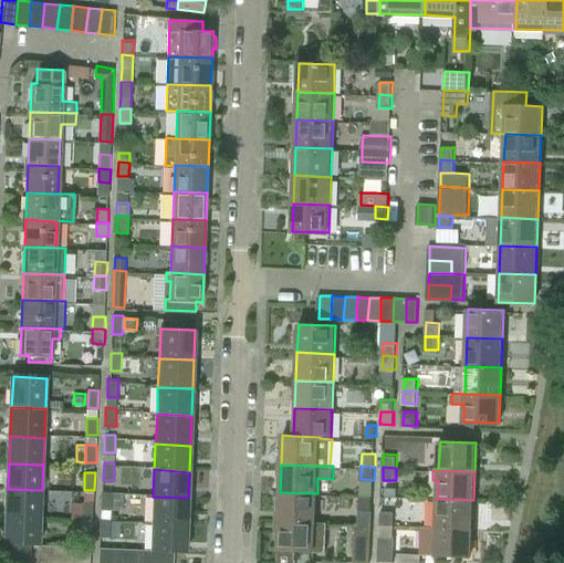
[(8,489),(7,515),(41,518),(42,490),(8,489)]
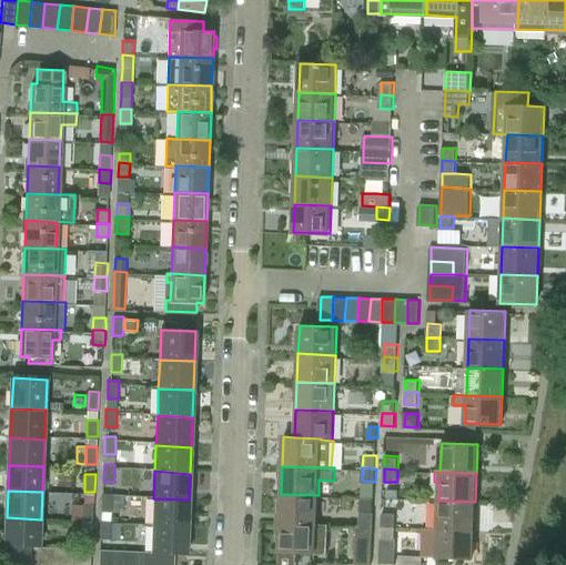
[(102,510),(123,511),(124,493),(103,492),(102,510)]
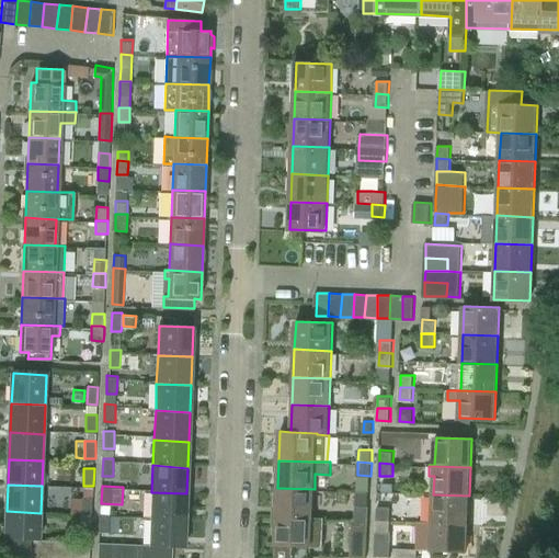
[(277,488),(276,515),(312,516),(315,489),(277,488)]
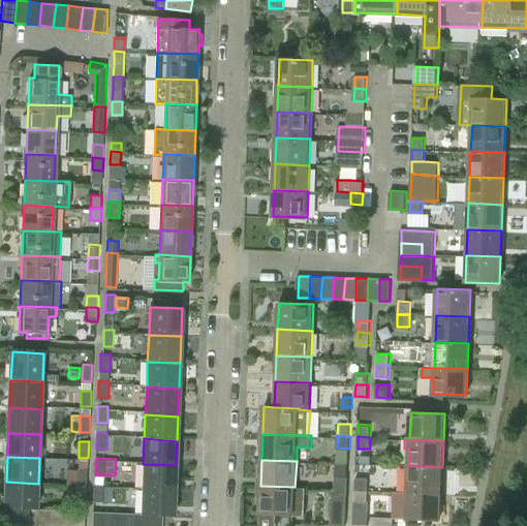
[(336,463),(336,476),(348,476),(349,463),(336,463)]
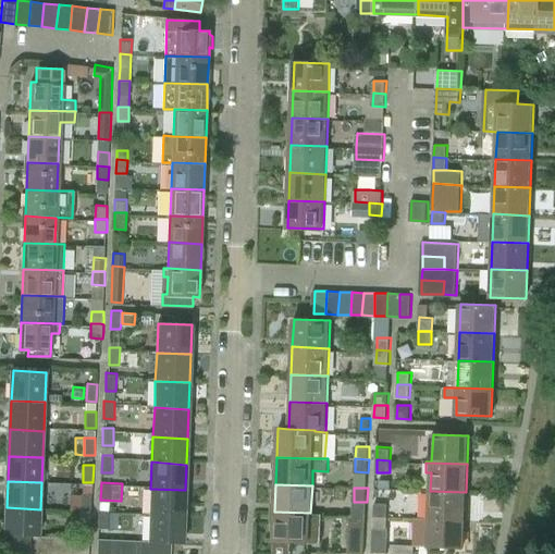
[(150,489),(150,514),(184,516),(185,490),(150,489)]
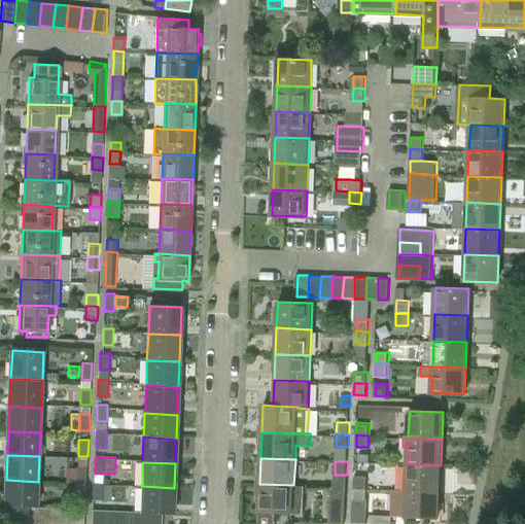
[(407,464),(406,490),(440,491),(441,465),(407,464)]
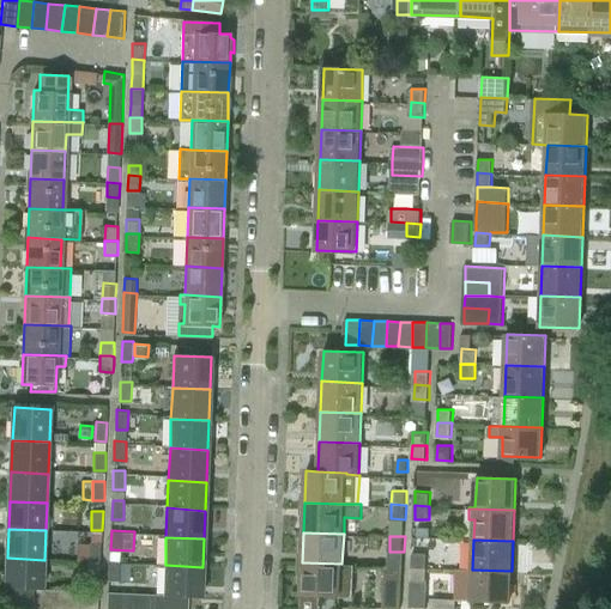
[(90,560),(100,561),(101,561),(102,541),(90,541),(90,560)]
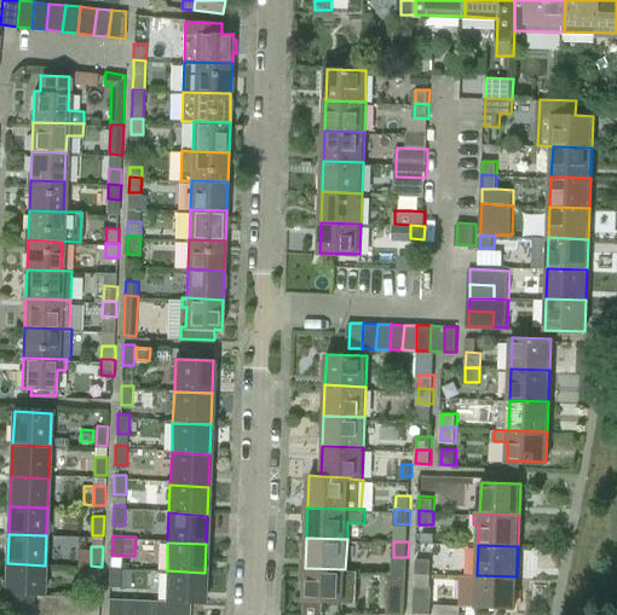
[(393,557),(392,572),(408,572),(408,557),(393,557)]
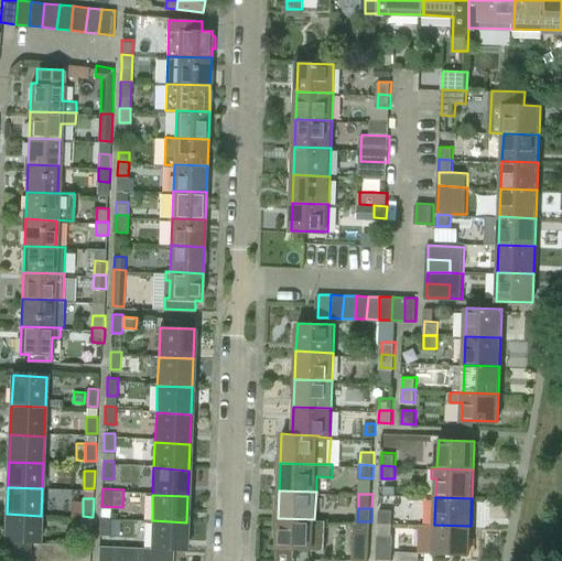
[(380,509),(379,521),(392,522),(392,509),(380,509)]
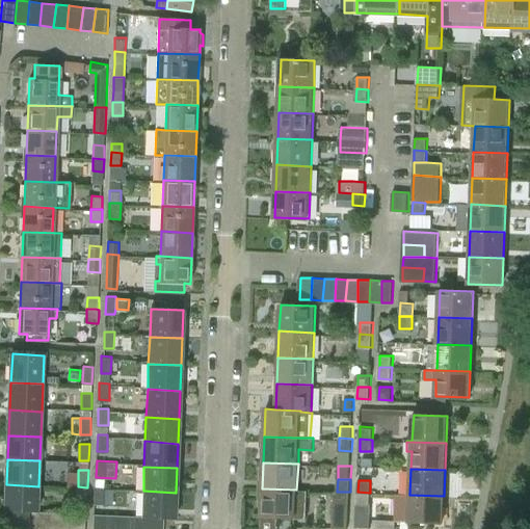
[(6,528),(25,528),(26,527),(27,509),(37,510),(38,486),(6,484),(4,508),(8,509),(6,528)]
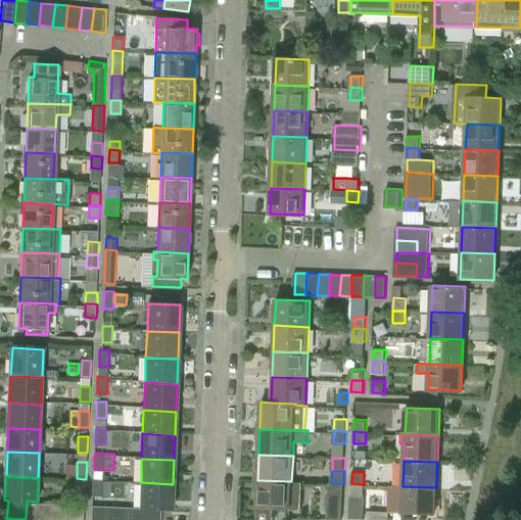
[(94,477),(93,494),(102,494),(103,478),(94,477)]
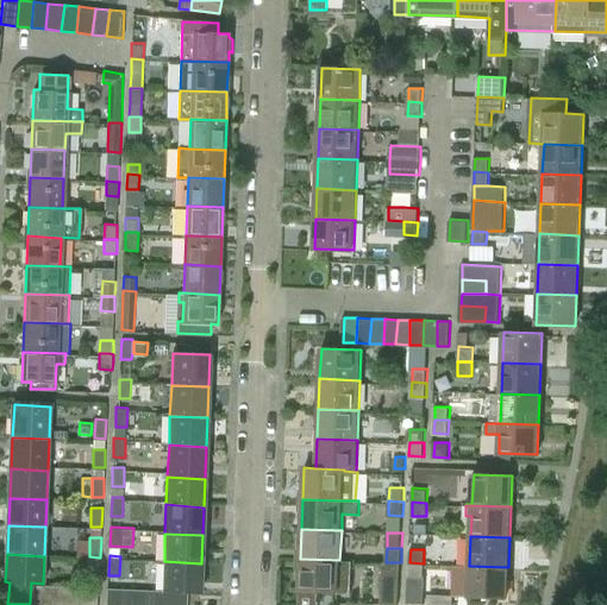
[(299,588),(338,591),(338,592),(352,592),(352,560),(339,560),(300,559),(299,588)]
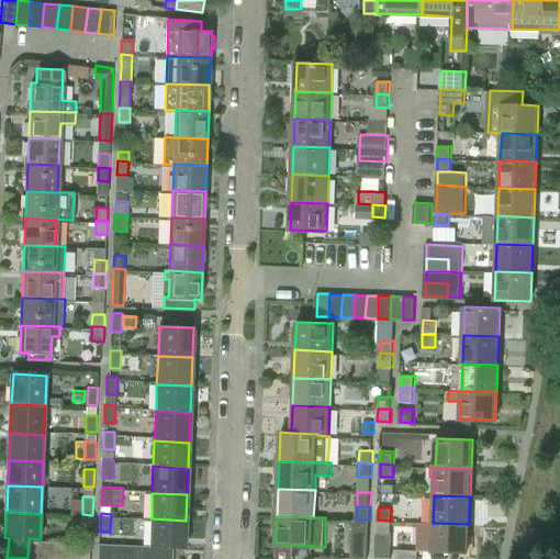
[(160,545),(174,546),(185,546),(186,521),(152,518),(150,545),(160,545)]
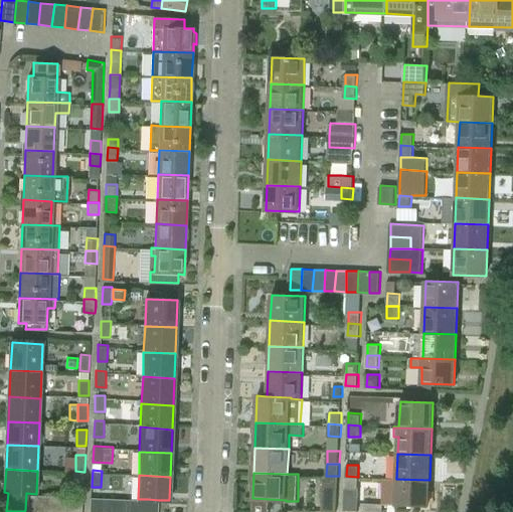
[(336,511),(338,487),(339,476),(326,476),(326,487),(323,487),(322,511),(336,511)]
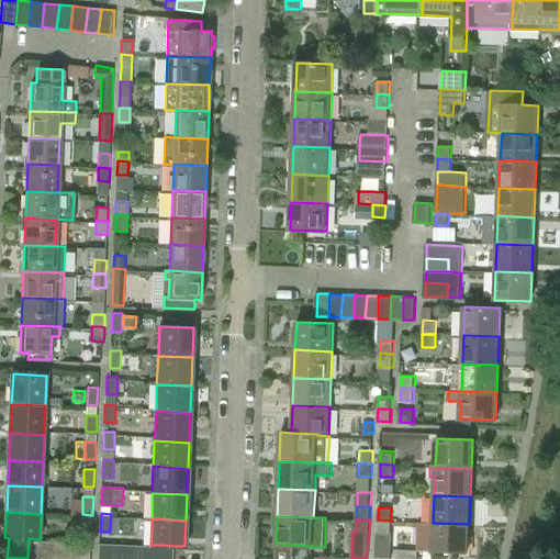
[(378,520),(377,556),(392,557),(393,533),(391,533),(391,521),(378,520)]
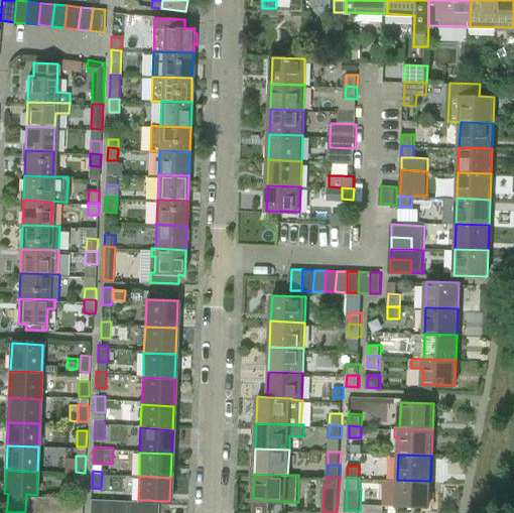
[(384,479),(383,505),(396,505),(429,506),(430,481),(397,480),(384,479)]
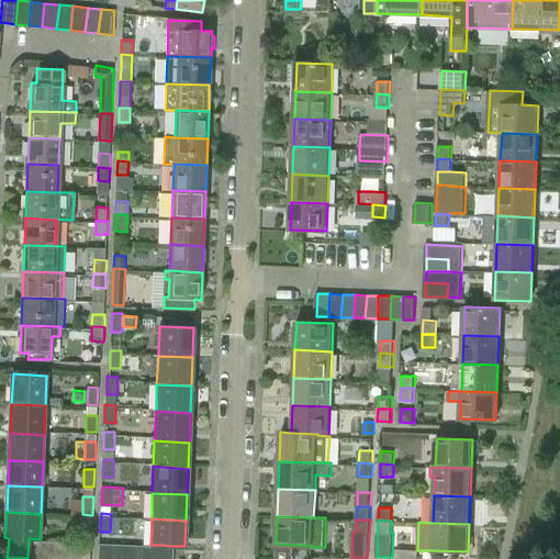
[(81,523),(80,541),(90,541),(91,541),(92,523),(81,523)]
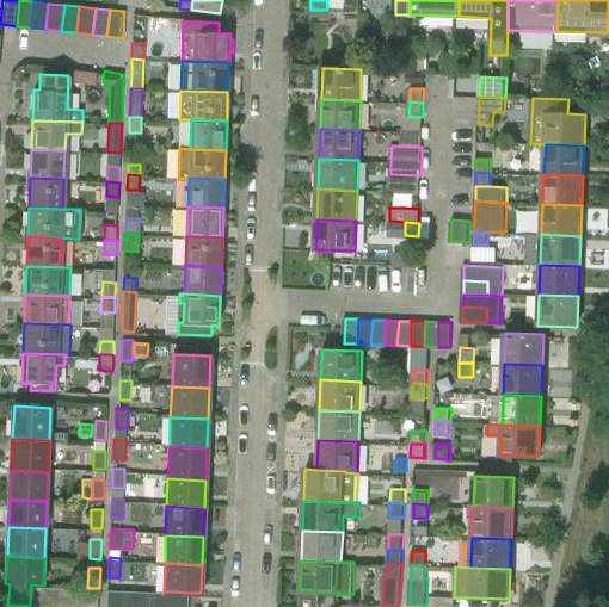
[(30,605),(29,606),(42,606),(43,586),(31,584),(30,605)]
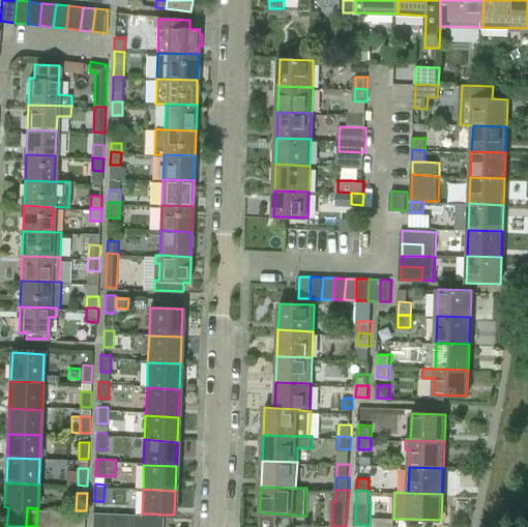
[(37,508),(36,526),(49,526),(50,509),(37,508)]
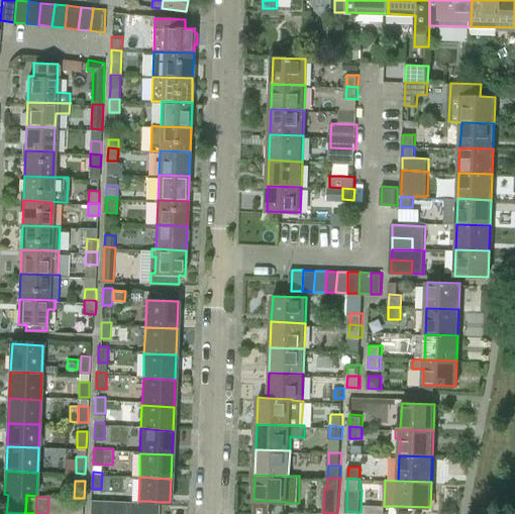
[(48,497),(47,513),(60,513),(61,497),(48,497)]
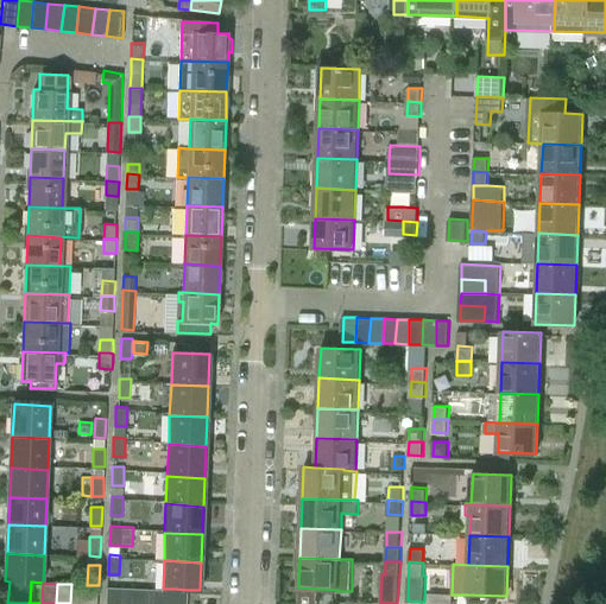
[(71,584),(70,603),(82,603),(84,585),(71,584)]
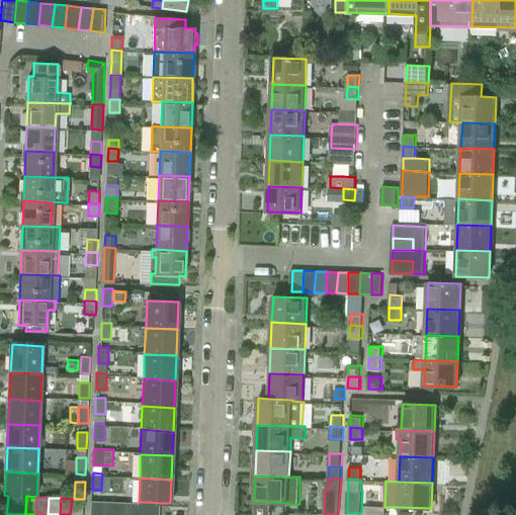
[(72,499),(70,514),(82,514),(83,499),(74,499),(72,499)]
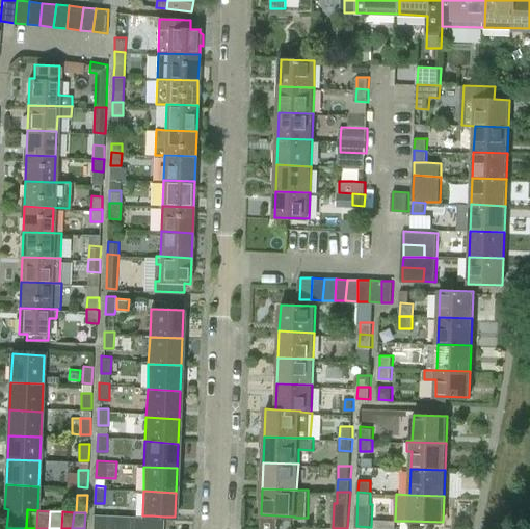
[(93,528),(106,528),(107,513),(94,513),(93,528)]
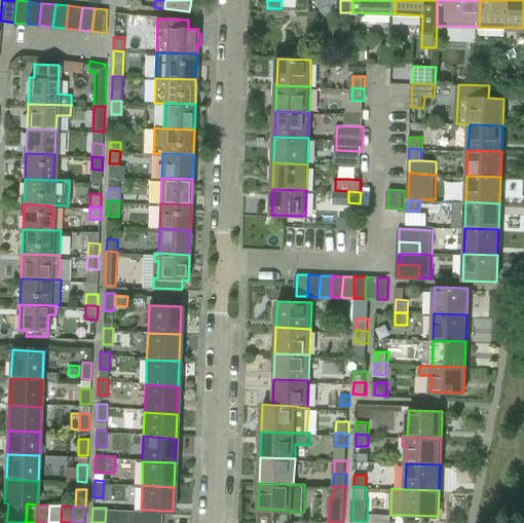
[(106,508),(105,522),(115,522),(117,509),(106,508)]
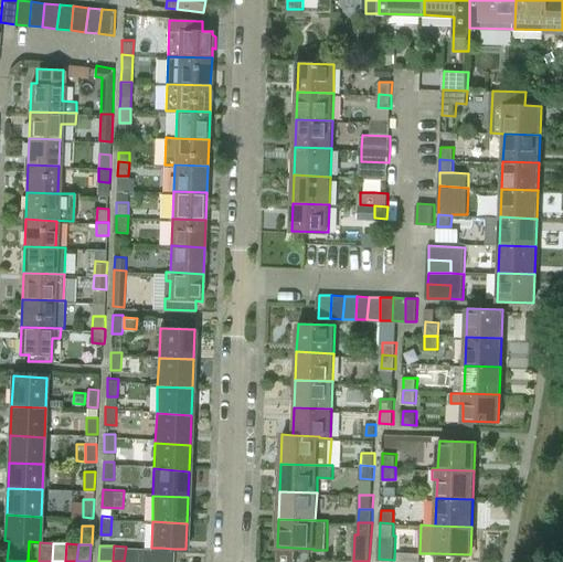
[(126,547),(124,561),(136,561),(137,548),(126,547)]
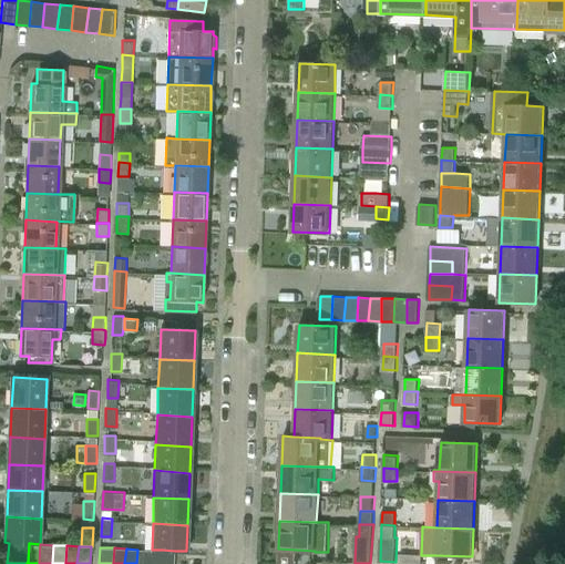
[(137,550),(136,563),(149,563),(150,550),(137,550)]
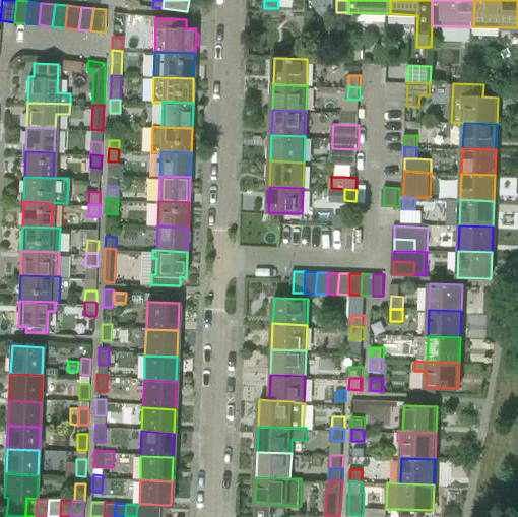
[(137,504),(136,516),(147,516),(148,504),(139,504),(137,504)]
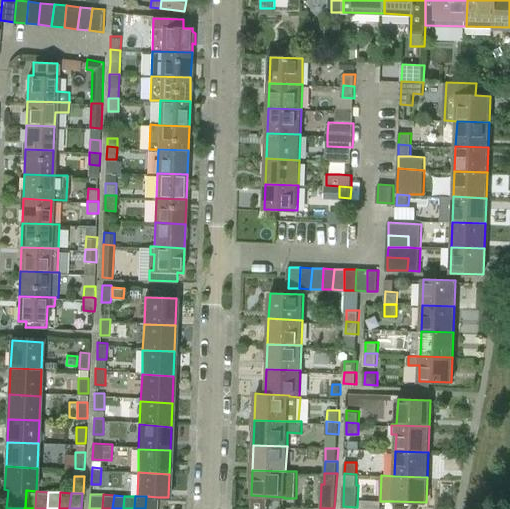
[(146,496),(145,508),(157,508),(158,497),(146,496)]
